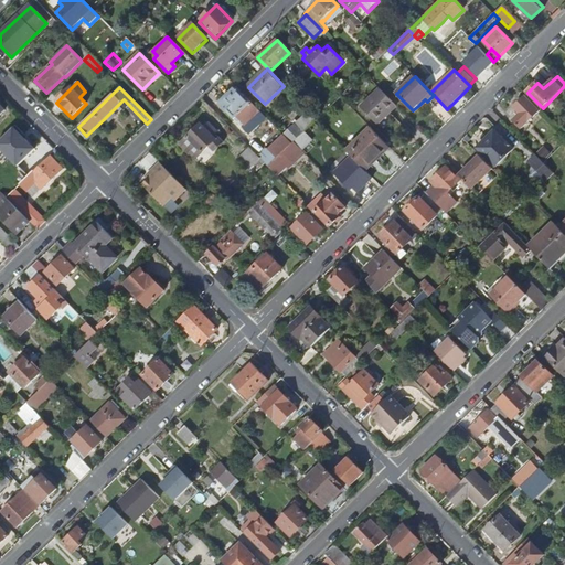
[(231,110),(236,116),(245,125),(260,109),(252,99),(249,102),(236,87),(223,100),(222,102),(222,103),(221,104),(221,105),(222,105),(222,106),(222,107),(223,107),(228,114),(231,110)]
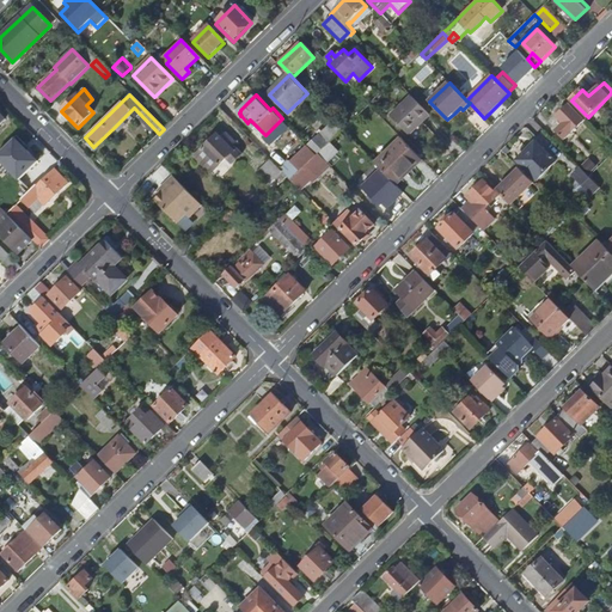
[(411,97),(391,117),(409,136),(429,116),(415,102),(411,97)]
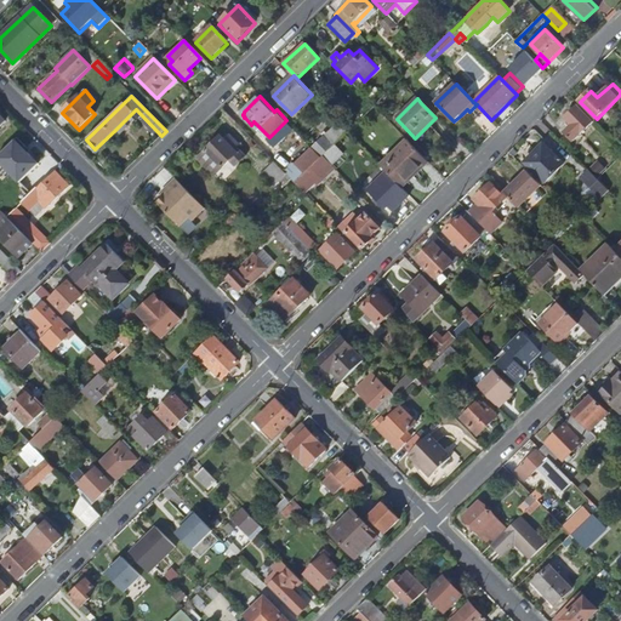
[(570,123),(573,126),(570,129),(568,125),(562,131),(571,141),(592,121),(576,106),(564,117),(570,123)]
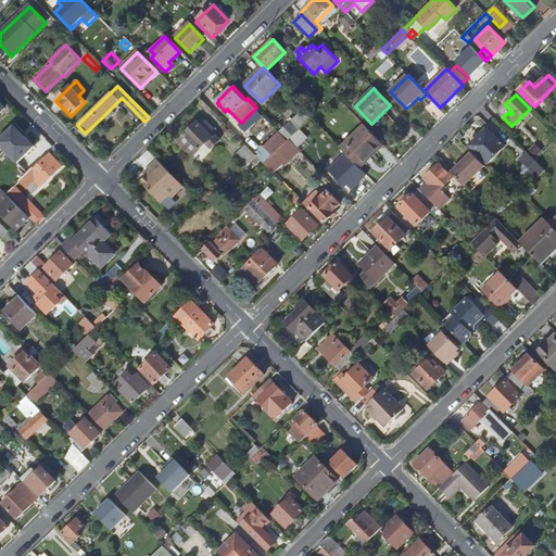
[(300,113),(280,131),(289,139),(312,117),(292,97),(288,100),(300,113)]
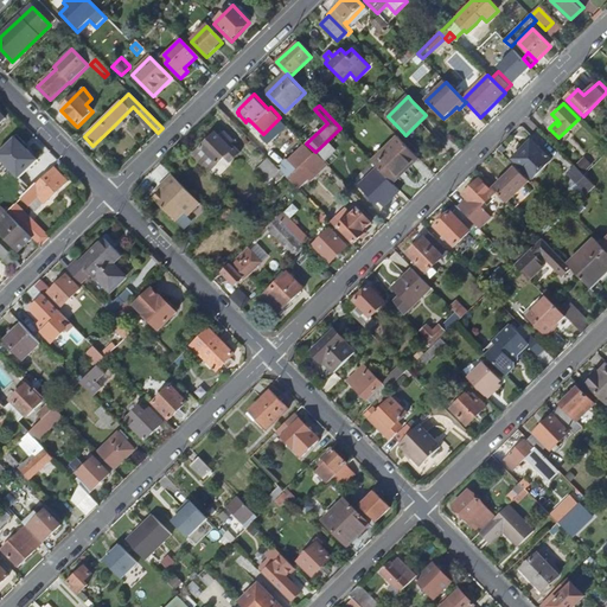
[(120,120),(113,127),(117,132),(125,125),(120,120)]
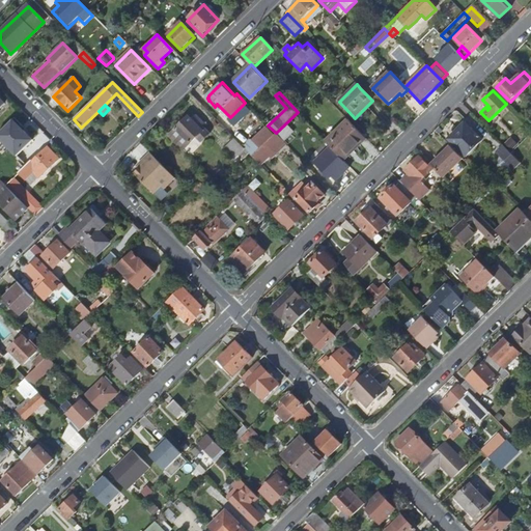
[(189,117),(168,137),(187,156),(200,142),(205,147),(207,145),(214,139),(210,134),(207,136),(198,127),(202,122),(195,116),(192,119),(189,117)]
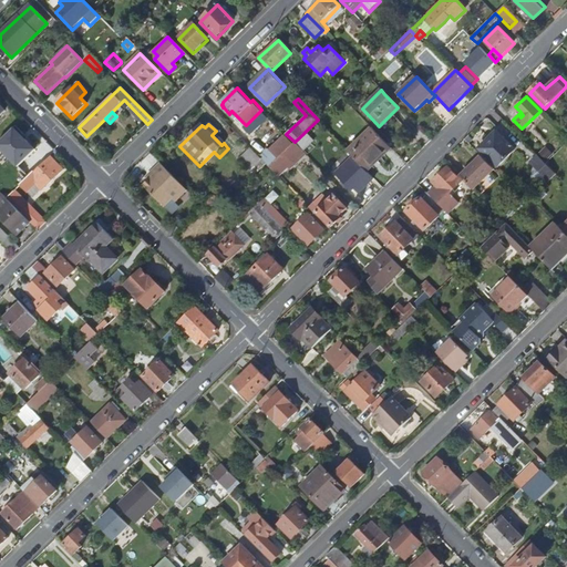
[(0,142),(0,150),(18,167),(35,151),(27,141),(22,137),(24,135),(17,126),(0,142)]
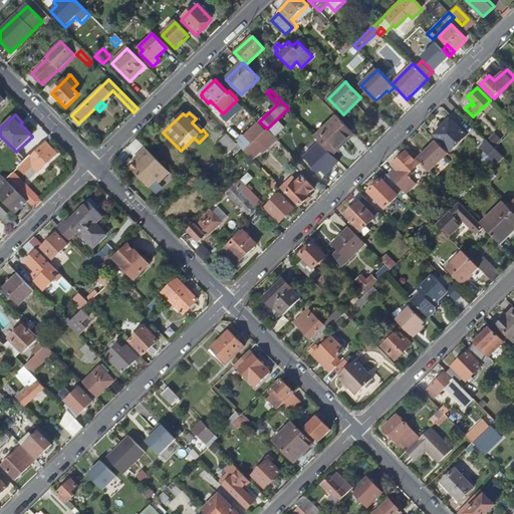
[(337,116),(316,137),(326,149),(331,153),(346,139),(348,141),(354,134),(337,116)]
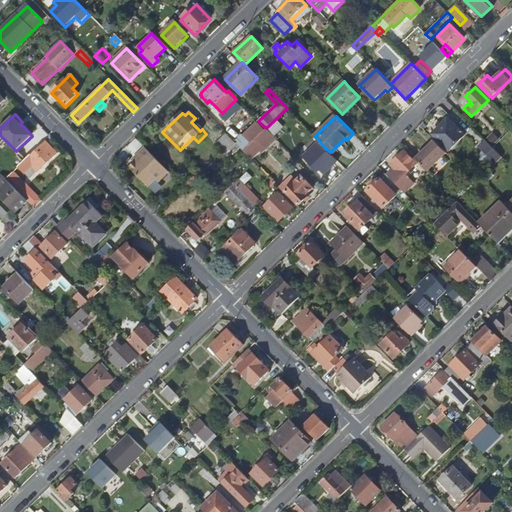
[(466,136),(449,119),(434,134),(450,151),(466,136)]
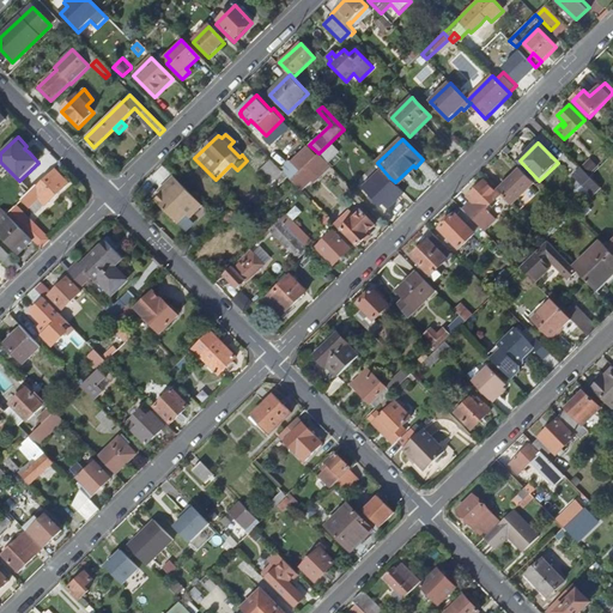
[(319,153),(309,145),(292,161),(302,170),(305,165),(314,158),(319,153)]
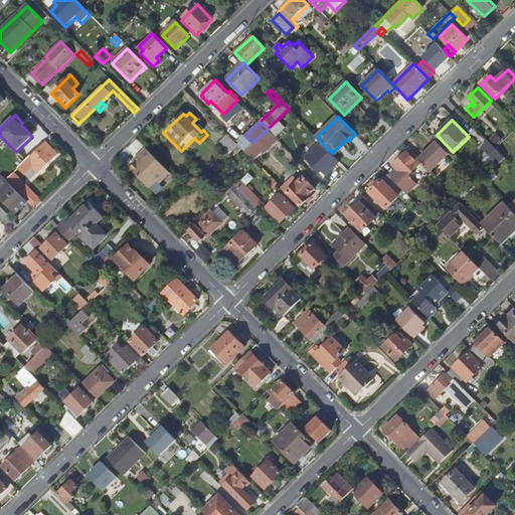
[(256,139),(261,143),(267,149),(277,139),(268,129),(264,133),(256,139)]
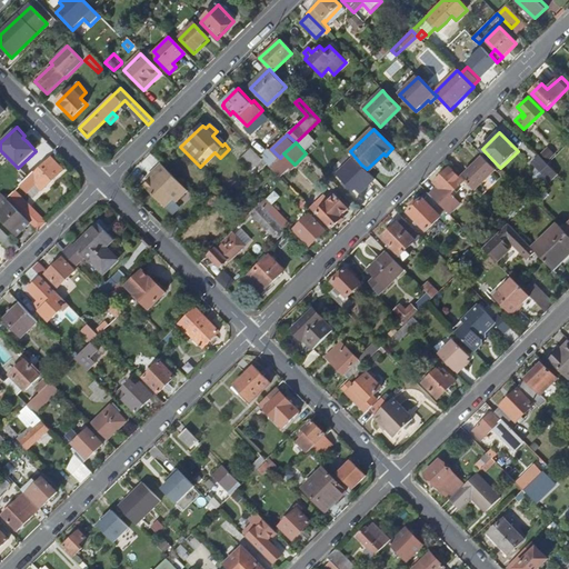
[(250,173),(262,161),(251,149),(239,161),(250,173)]
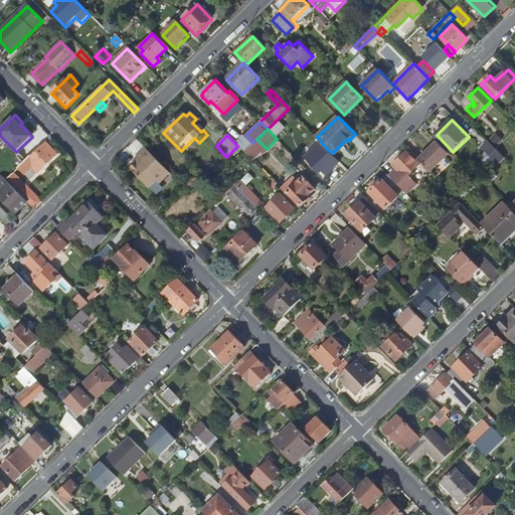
[(253,143),(245,135),(236,144),(237,144),(244,151),(253,143)]
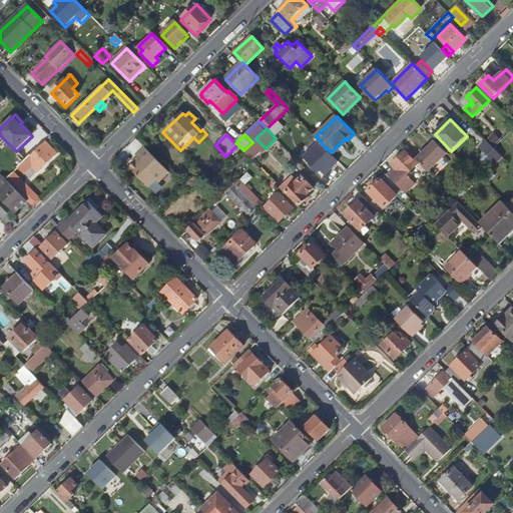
[(252,142),(243,150),(247,154),(260,142),(255,138),(252,142)]
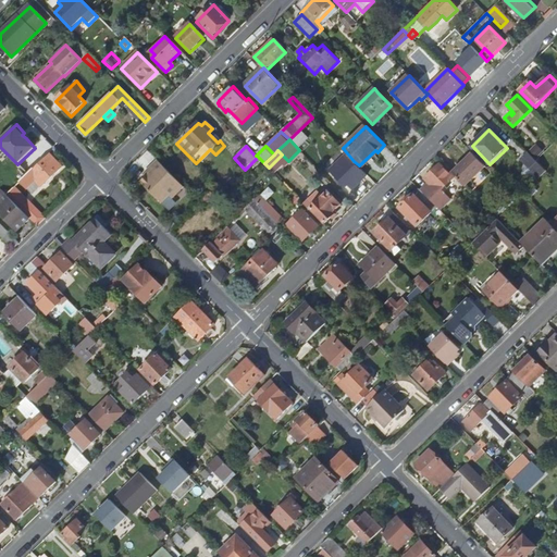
[(454,173),(467,186),(487,166),(474,152),(454,173)]
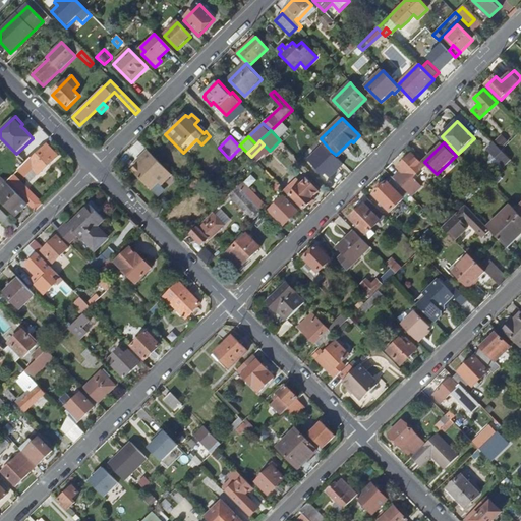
[(512,162),(505,154),(503,152),(495,143),(488,150),(506,168),(512,162)]
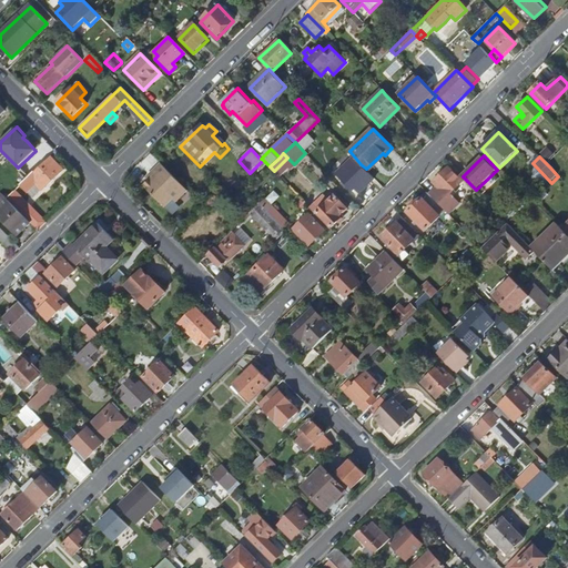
[(50,158),(29,180),(28,179),(20,186),(28,194),(36,186),(42,192),(63,171),(50,158)]
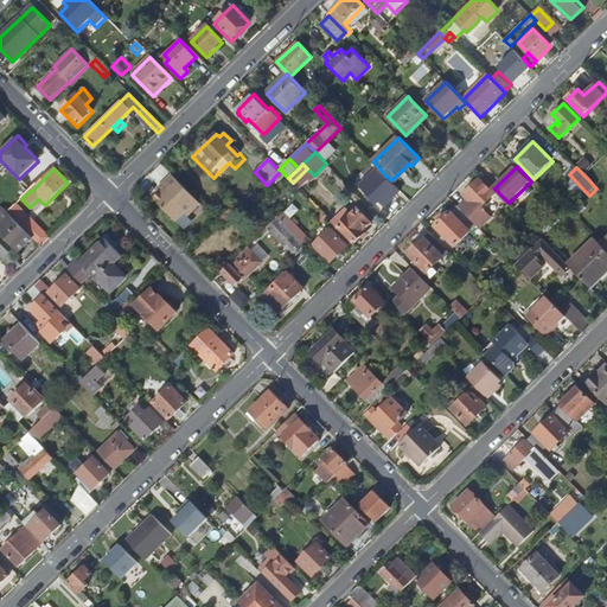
[(588,179),(598,187),(606,197),(606,179),(606,181),(593,168),(586,176),(588,179)]
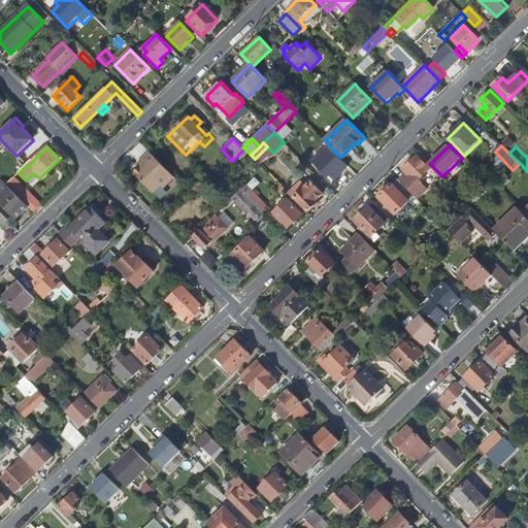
[(173,175),(151,153),(140,163),(143,165),(135,173),(154,193),(161,186),(164,188),(171,182),(169,179),(173,175)]
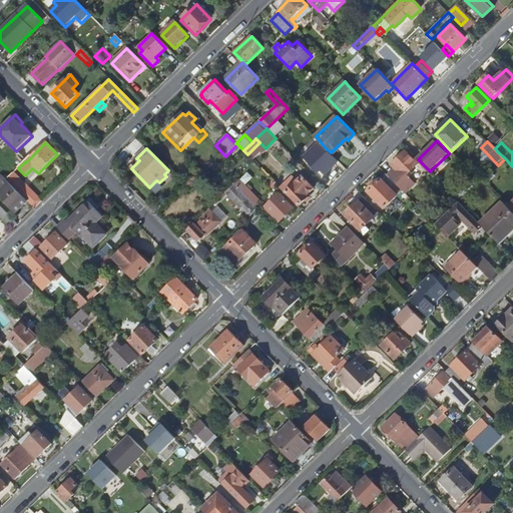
[(326,148),(312,161),(318,167),(323,172),(337,159),(331,152),(326,148)]
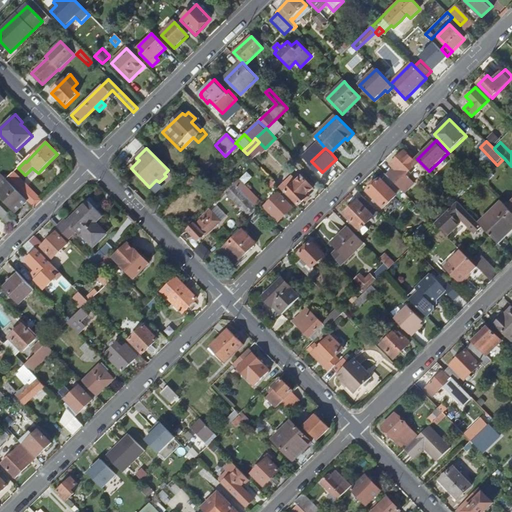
[(417,164),(405,151),(391,165),(395,168),(387,175),(397,186),(405,193),(415,183),(406,175),(417,164)]
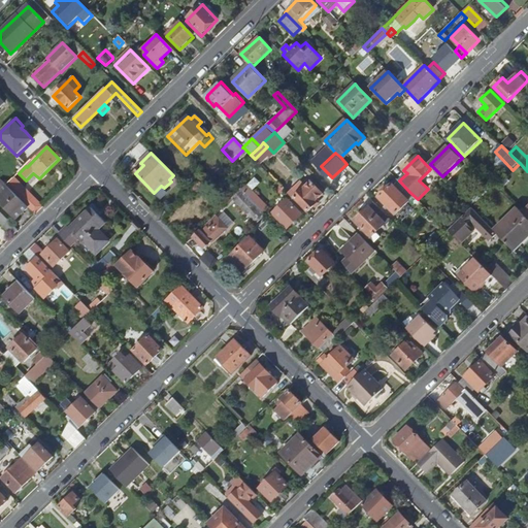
[(0,203),(15,220),(29,207),(22,201),(18,197),(6,186),(0,179),(0,203)]
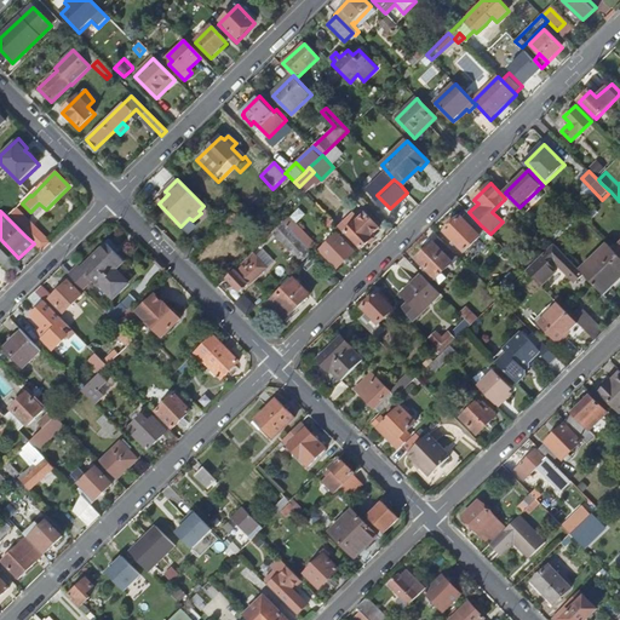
[(34,244),(41,252),(50,244),(28,222),(27,223),(15,211),(7,218),(21,231),(26,236),(34,244)]
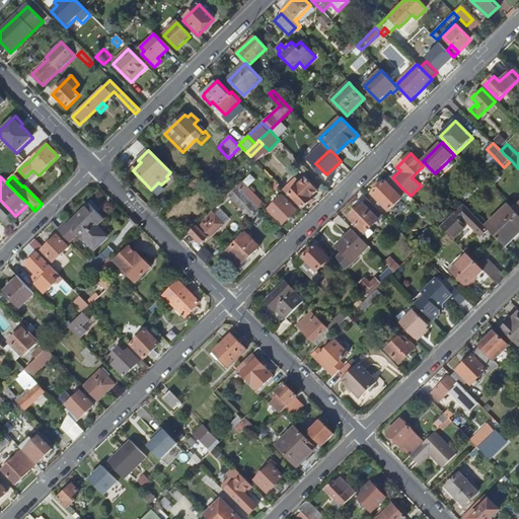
[(386,181),(373,194),(389,211),(402,199),(397,194),(402,189),(392,177),(391,176),(386,181)]
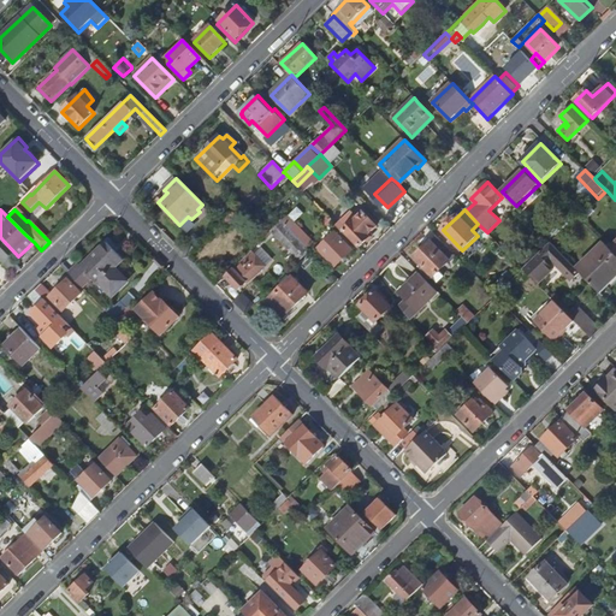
[(362,211),(344,230),(360,247),(371,236),(368,235),(377,225),(362,211)]
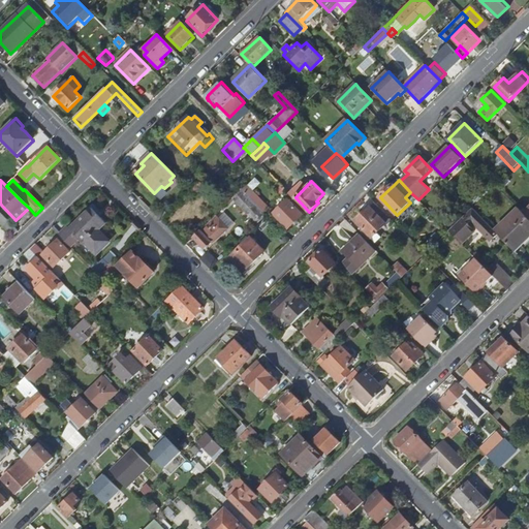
[(489,194),(496,203),(504,194),(497,187),(494,189),(489,194)]
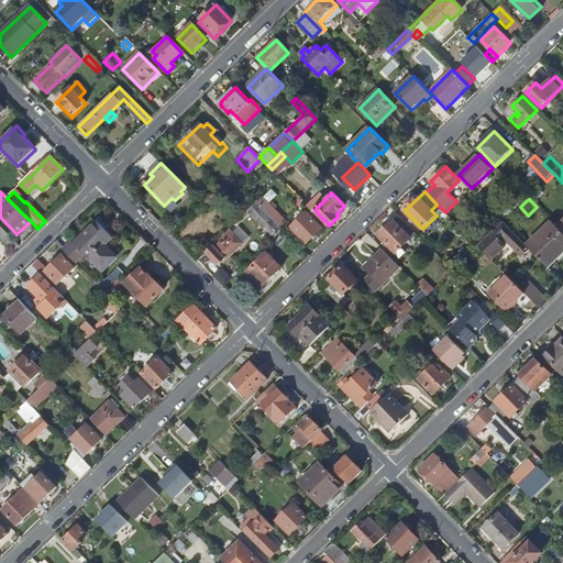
[(247,211),(275,239),(284,230),(280,228),(264,210),(256,202),(247,211)]
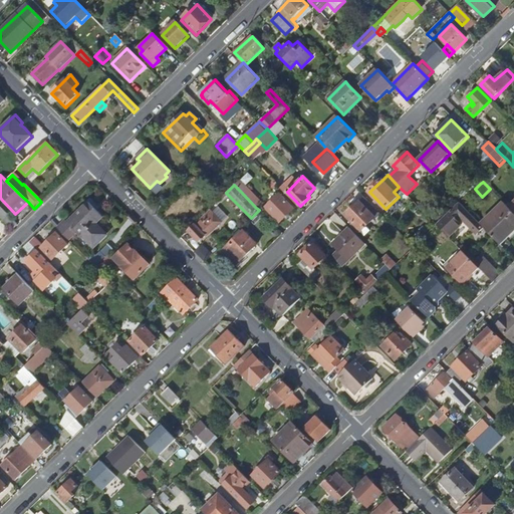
[(241,192),(256,208),(262,202),(247,186),(241,192)]
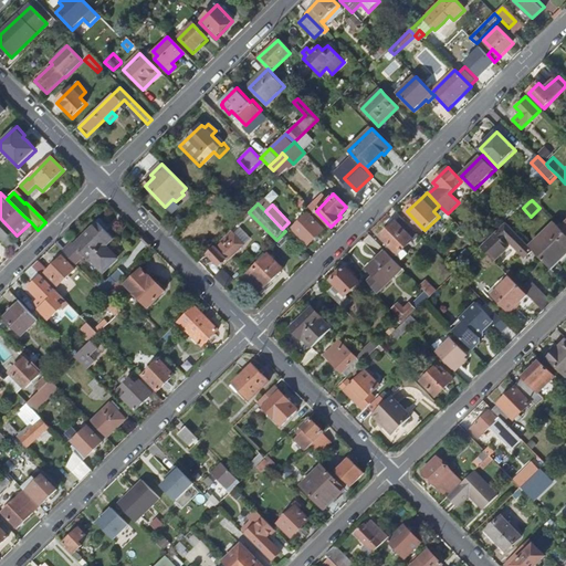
[(324,230),(308,213),(292,229),(308,245),(324,230)]
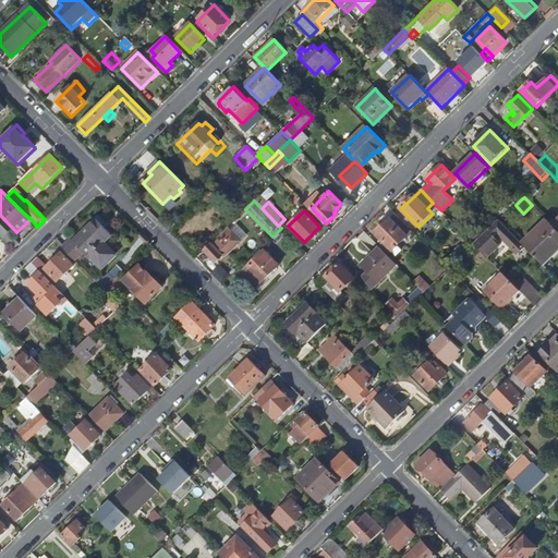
[(375,233),(395,254),(399,250),(397,247),(409,237),(410,238),(414,232),(396,214),(375,233)]
